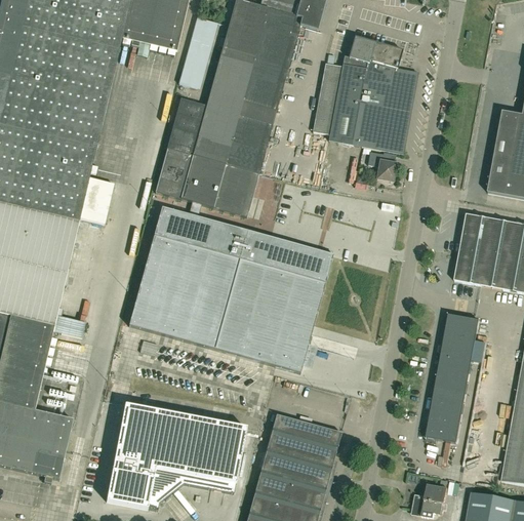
[(79,219),(122,36),(176,49),(187,0),(0,0),(0,464),(10,467),(25,470),(38,473),(44,475),(43,480),(50,481),(51,476),(58,478),(73,417),(71,416),(41,410),(34,408),(52,330),(81,336),(84,321),(56,314),(77,224),(78,219),(79,219)]
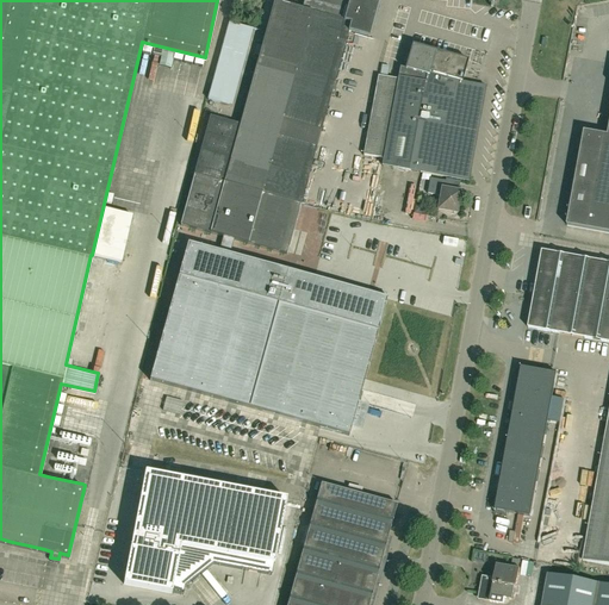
[(210,113),(182,220),(286,249),(348,27),(367,32),(377,1),(372,0),(303,0),(302,5),(284,0),(273,0),(240,122),(210,113)]
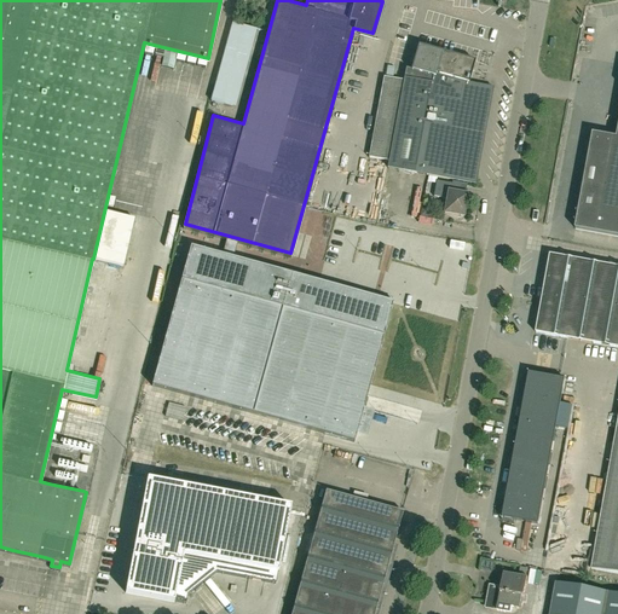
[(229,13),(212,96),(236,100),(253,18),(229,13)]
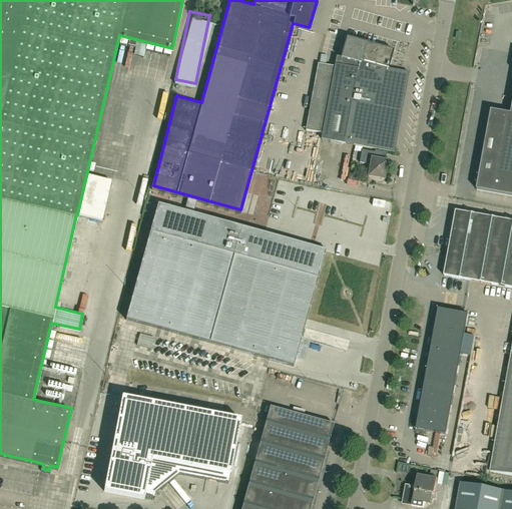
[(393,47),(347,34),(340,55),(336,53),(320,136),(394,149),(408,68),(389,65),(393,47)]
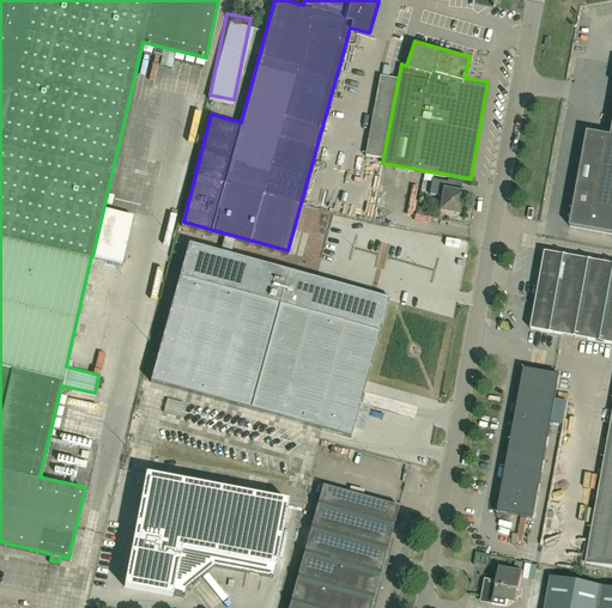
[(611,119),(610,132),(586,127),(569,222),(611,229),(611,119)]
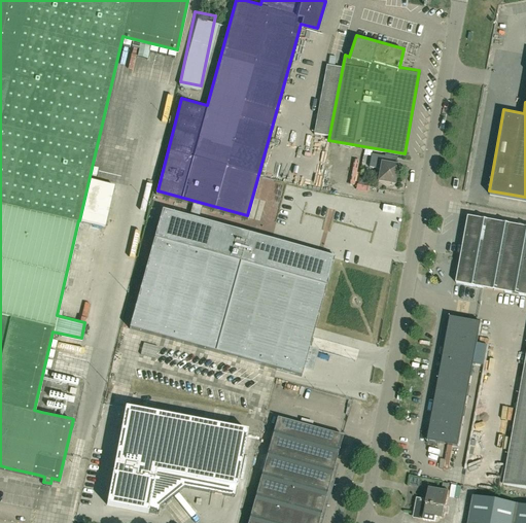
[(394,180),(397,163),(383,160),(384,152),(371,150),(369,163),(380,165),(378,177),(394,180)]
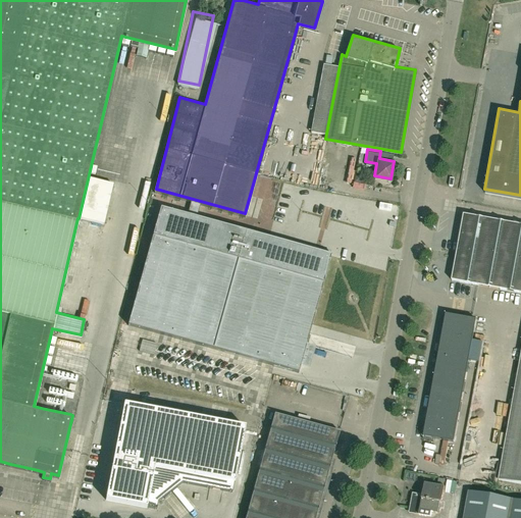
[(160,204),(127,321),(298,368),(330,251),(196,214),(199,202),(190,199),(187,211),(160,204)]
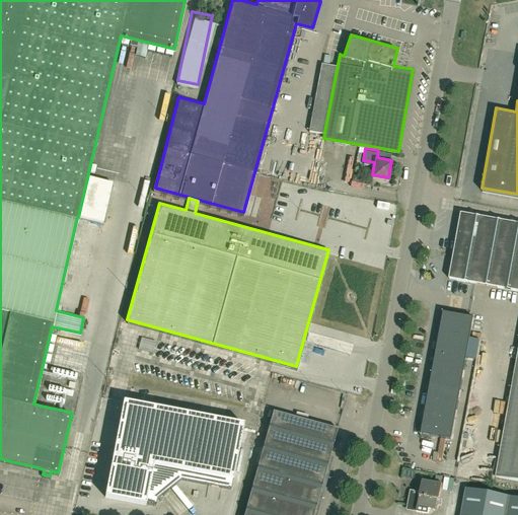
[(517,220),(460,210),(452,252),(448,275),(517,288),(517,220)]
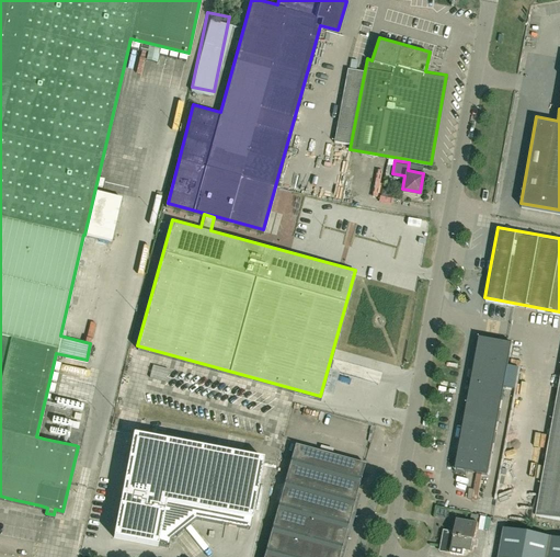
[(454,454),(452,465),(487,472),(511,339),(476,333),(473,344),(477,344),(456,454),(454,454)]
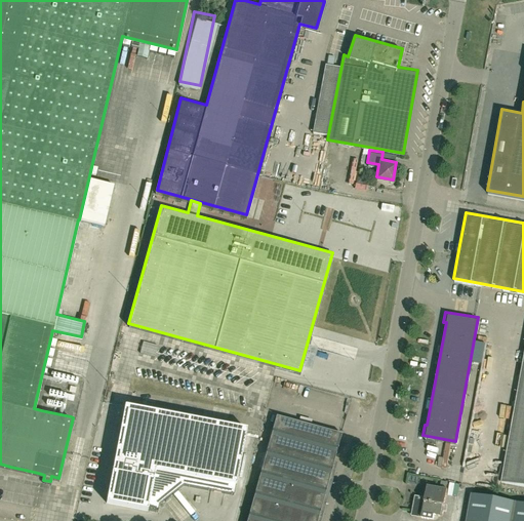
[(523,483),(523,349),(500,479),(523,483)]
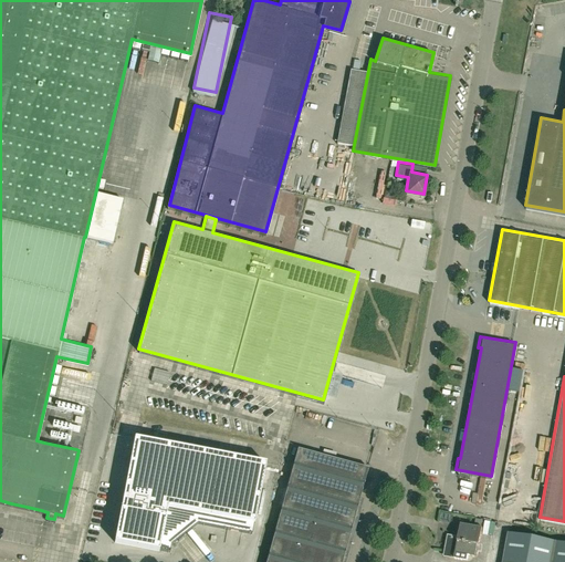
[(251,531),(264,460),(134,435),(114,539),(169,549),(170,541),(197,521),(251,531)]
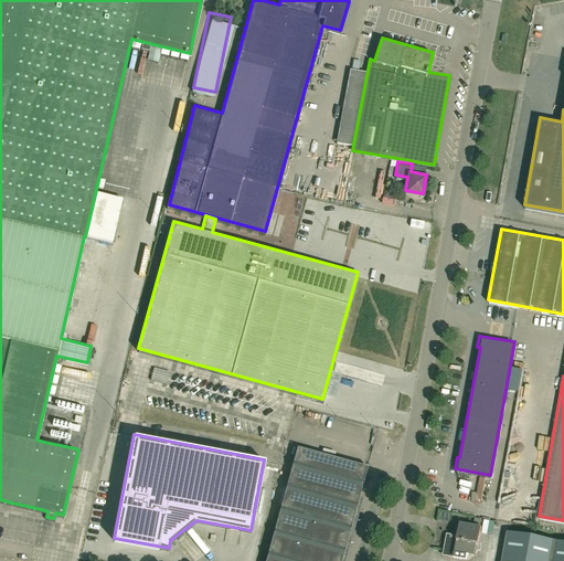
[(343,560),(362,494),(359,493),(366,464),(297,445),(264,560),(339,560),(340,560),(343,560)]
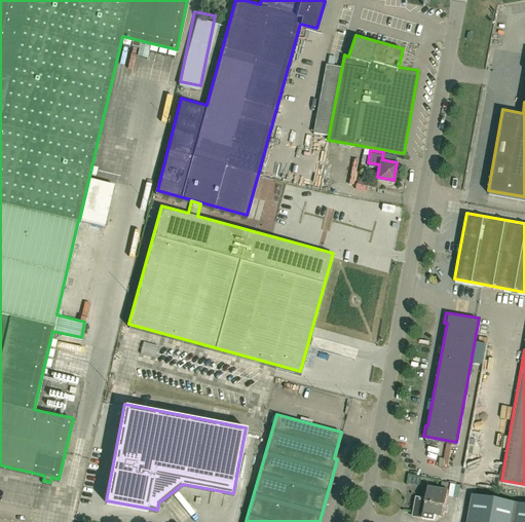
[(443,514),(447,487),(427,483),(425,495),(415,493),(412,509),(417,510),(416,515),(433,518),(434,513),(443,514)]
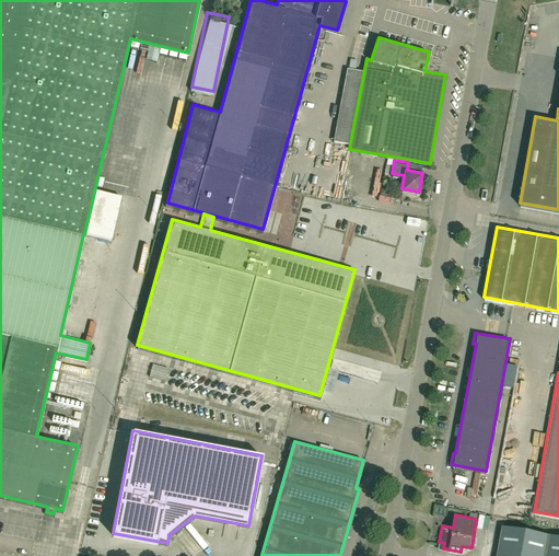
[(558,555),(558,533),(502,523),(496,555),(558,555)]
